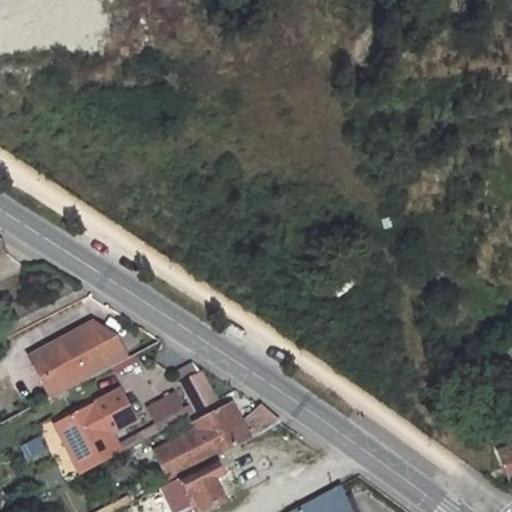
[(128,358),(115,336),(92,319),(23,354),(50,398),(128,358)]
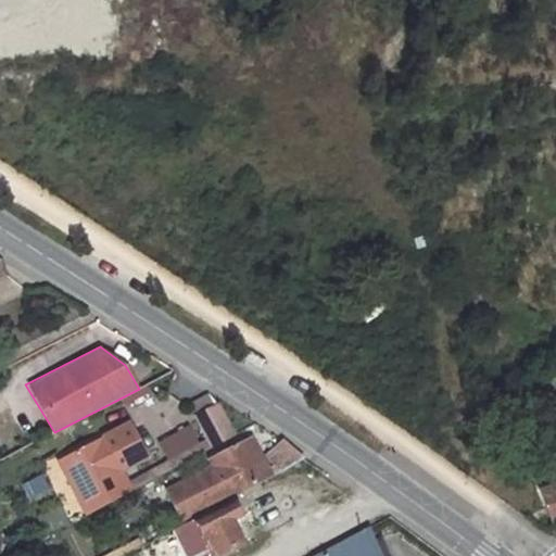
[(218,402),(197,413),(214,451),(236,441),(218,402)]
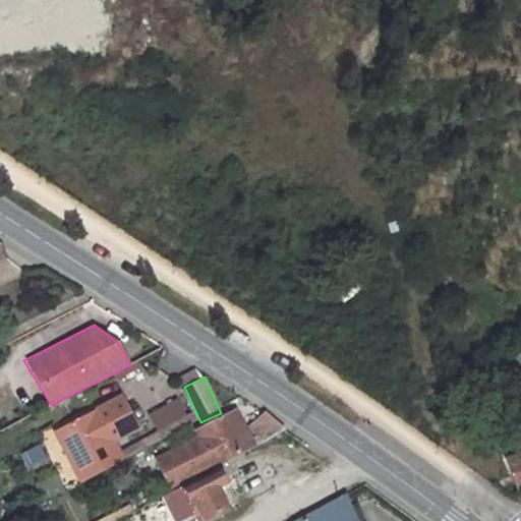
[(119,397),(51,431),(78,484),(123,462),(113,443),(136,430),(119,397)]
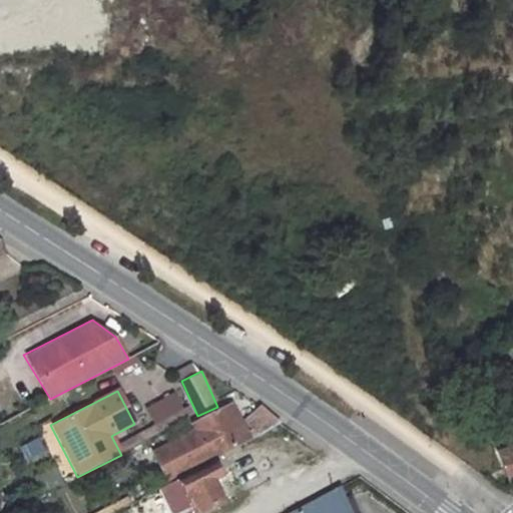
[(153,426),(183,411),(174,391),(143,406),(153,426)]
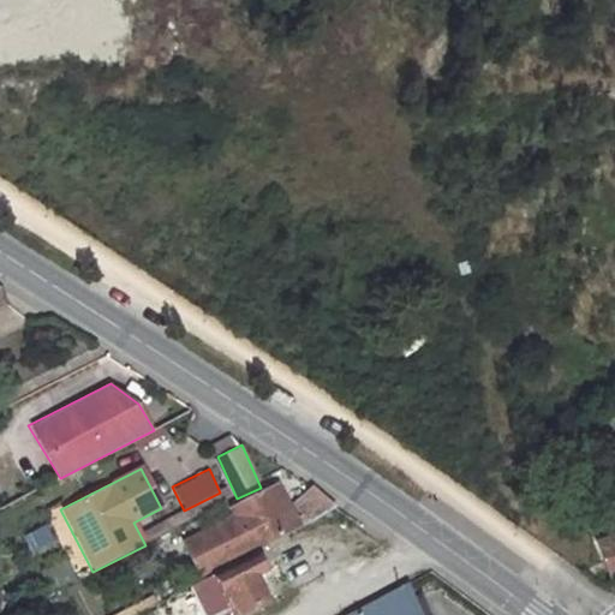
[(303,526),(280,483),(227,509),(230,517),(180,542),(199,579),(212,573),(260,548),(303,526)]
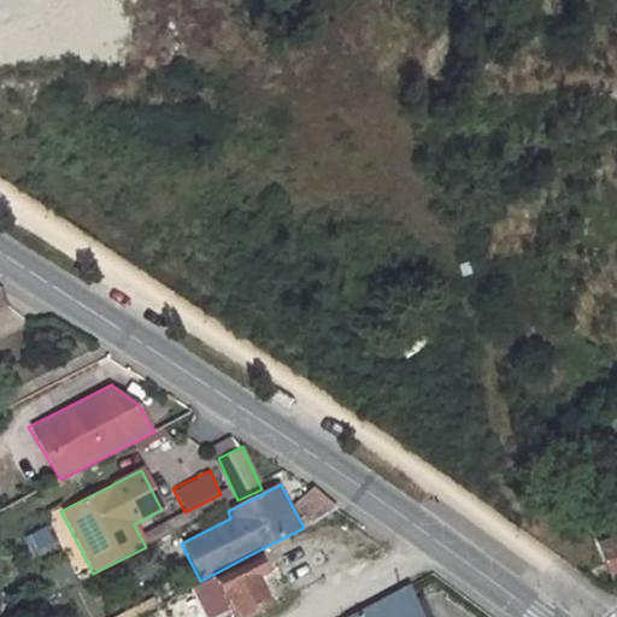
[(316,492),(297,504),(307,526),(338,510),(316,492)]
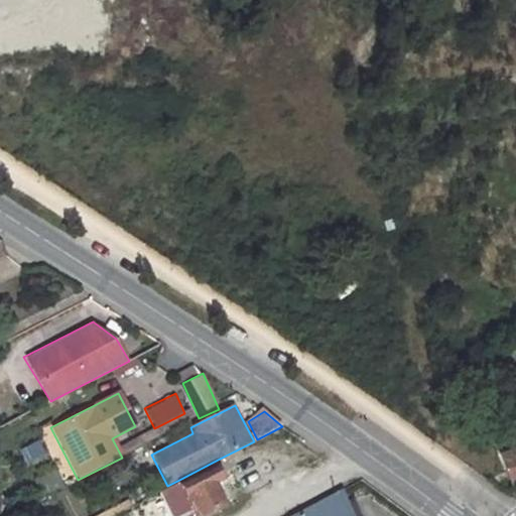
[(515,449),(501,456),(511,492),(515,490),(515,449)]
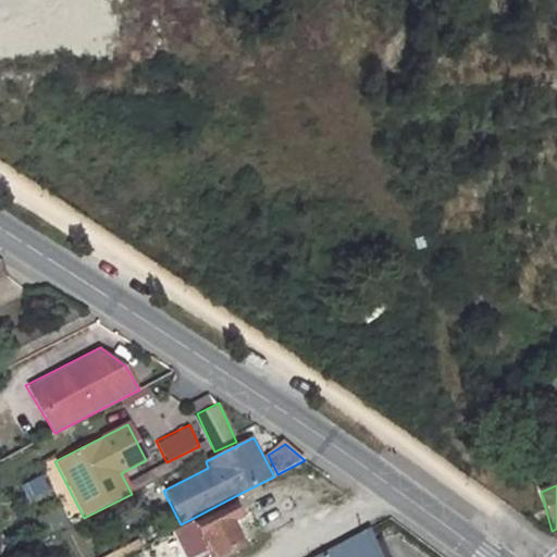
[(235,496),(192,519),(211,556),(223,556),(257,539),(235,496)]
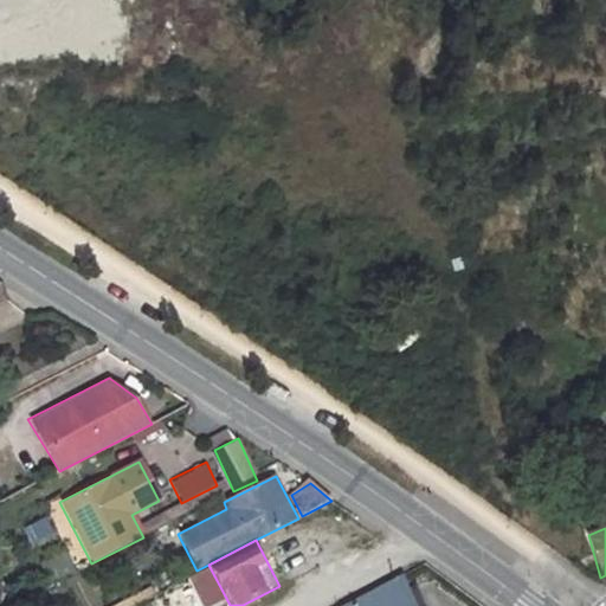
[(416,605),(403,575),(340,605),(339,605),(416,605)]
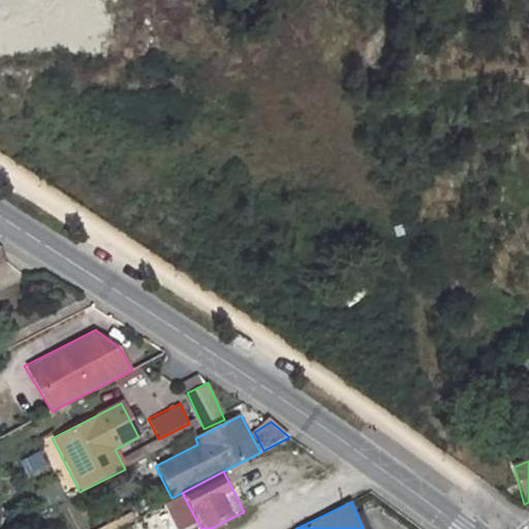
All buildings are outlined.
